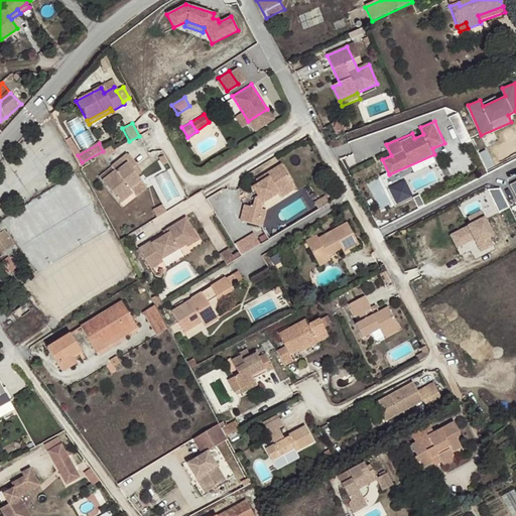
[(128,156),(100,178),(122,205),(134,195),(137,198),(148,188),(138,177),(143,174),(128,156)]
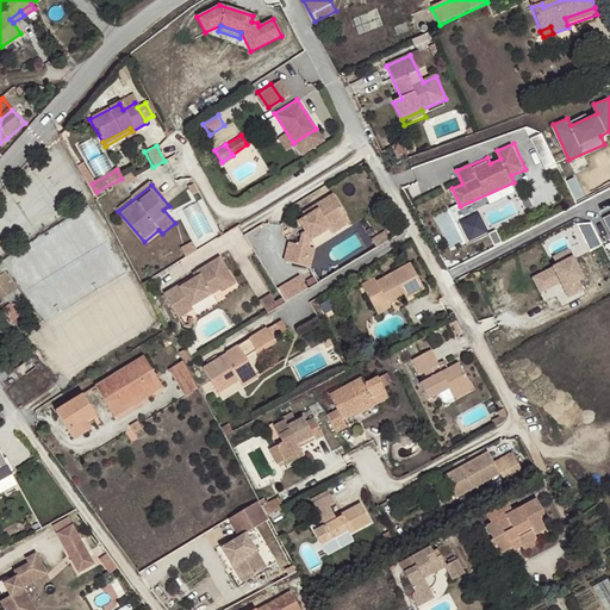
[(465,213),(516,191),(514,185),(462,206),(465,213)]
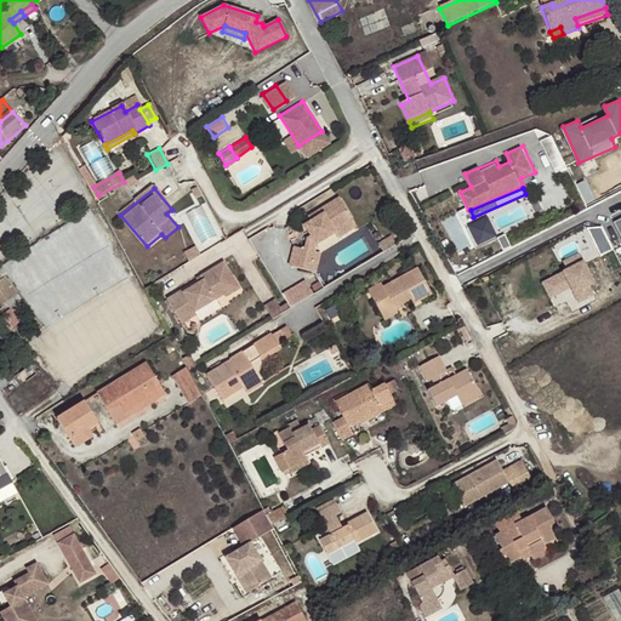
[(284,269),(309,274),(312,265),(306,263),(307,254),(308,248),(328,235),(337,229),(331,218),(340,212),(331,200),(307,216),(309,221),(303,224),(297,228),(303,239),(301,240),(298,252),(288,250),(284,269)]
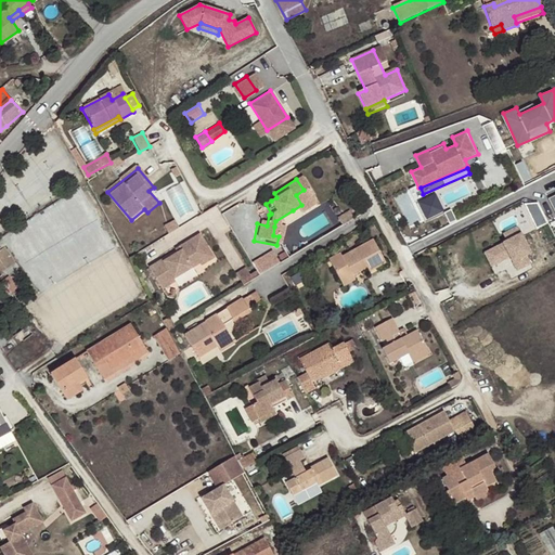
[(293,210),(296,215),(312,204),(304,190),(296,195),(301,205),(293,210)]
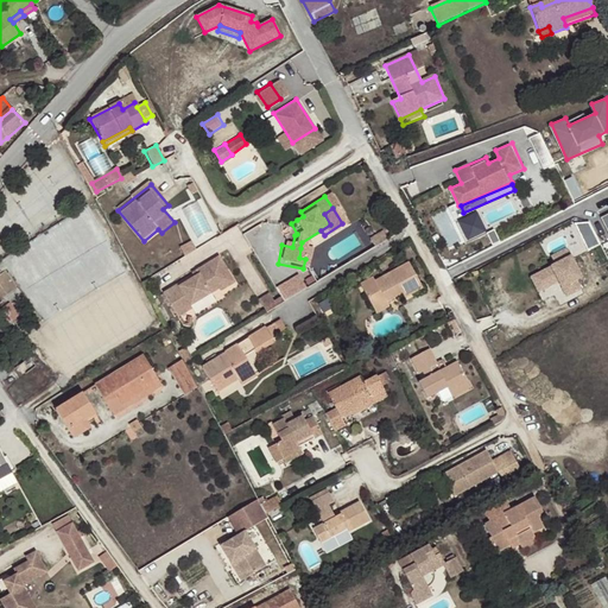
[(460,219),(470,240),(489,230),(479,210),(460,219)]
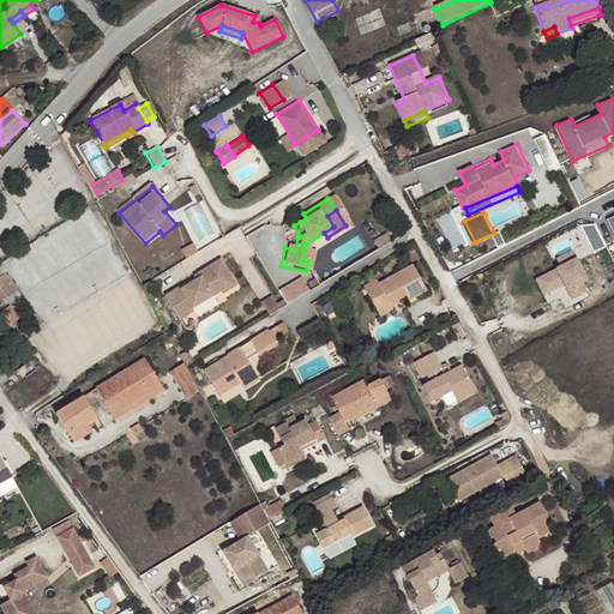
[(595,250),(606,246),(595,221),(584,226),(595,250)]
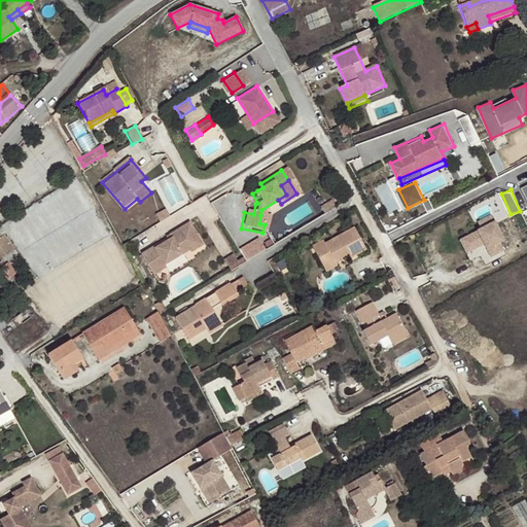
[(316,209),(320,215),(330,209),(327,203),(316,209)]
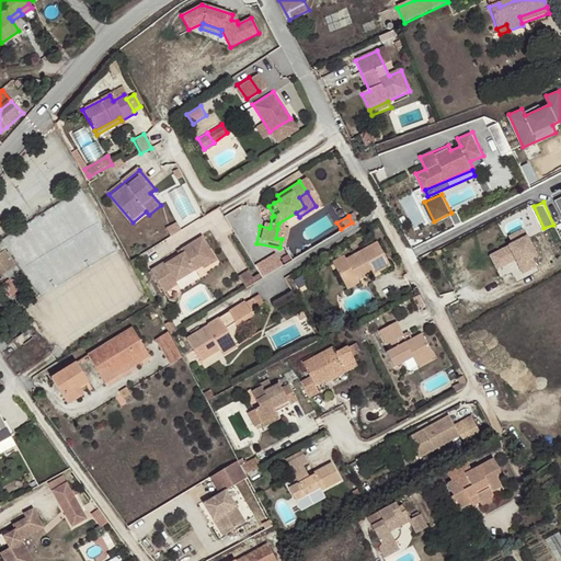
[(490,254),(502,276),(514,270),(519,279),(540,268),(534,256),(539,253),(527,233),(490,254)]
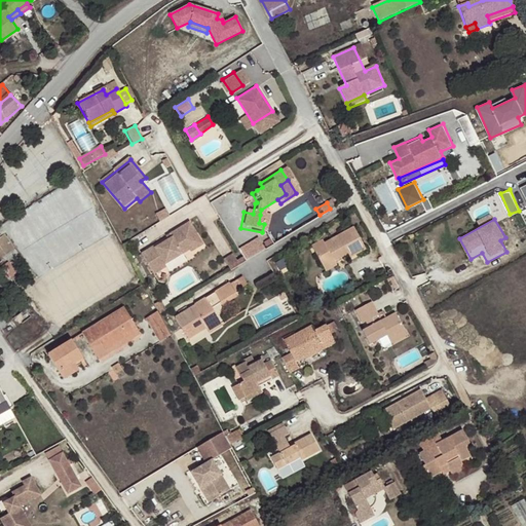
[(308,242),(320,260),(330,254),(331,257),(345,248),(348,253),(364,242),(350,222),(322,238),(320,235),(308,242)]
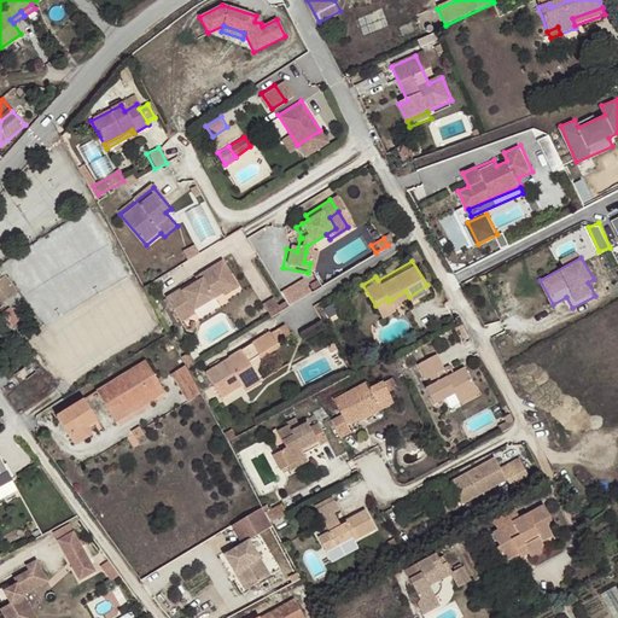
[(159,301),(174,325),(188,316),(187,314),(216,295),(217,298),(232,289),(215,263),(193,278),(196,281),(175,295),(174,292),(159,301)]
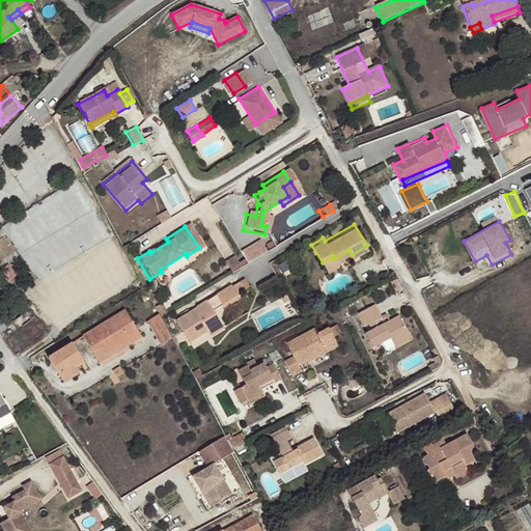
[(5,235),(0,238),(0,261),(16,251),(5,235)]
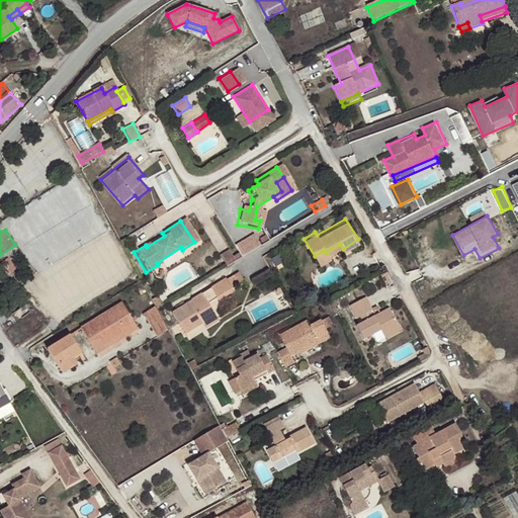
[(325,250),(315,256),(319,263),(343,249),(340,244),(326,253),(325,250)]
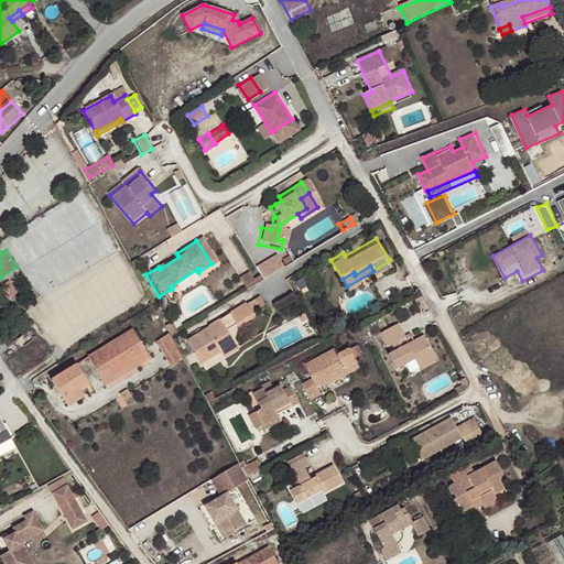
[(242,273),(234,279),(242,293),(251,286),(242,273)]
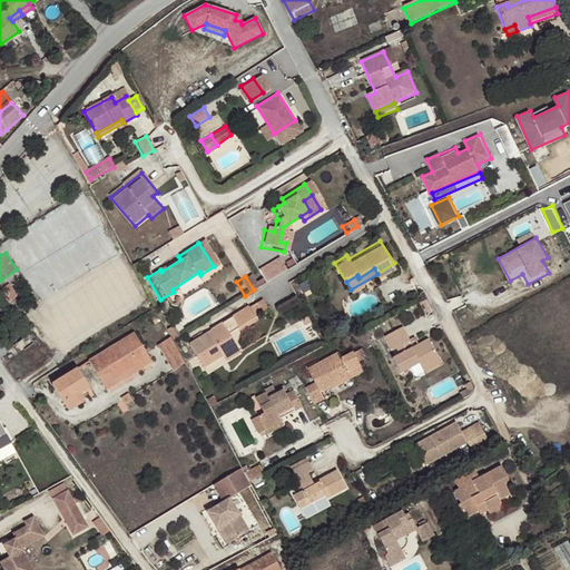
[(16,296),(7,284),(1,287),(10,301),(16,296)]
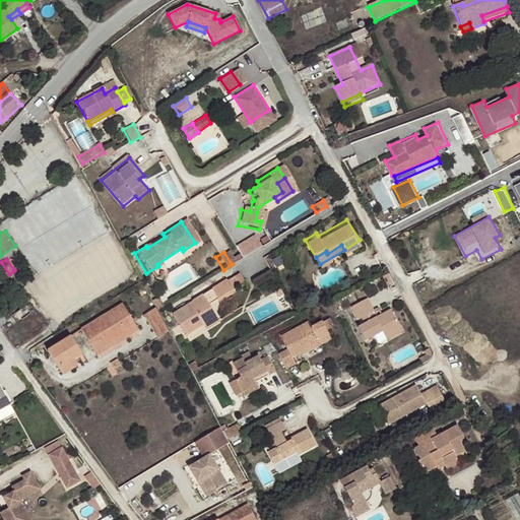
[(0,273),(4,278),(9,274),(1,262),(0,263),(0,273)]
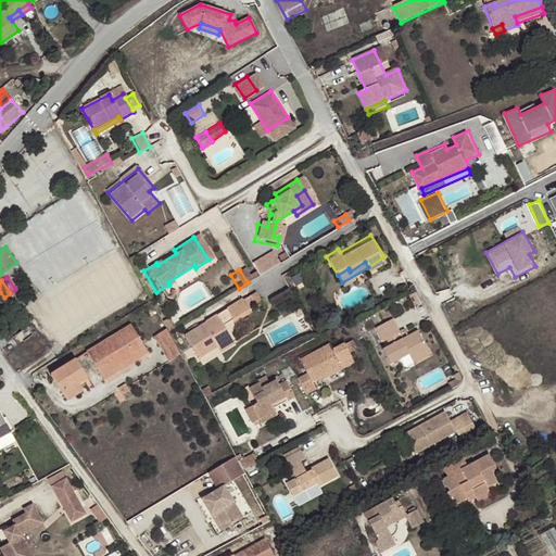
[(256,291),(243,299),(248,307),(262,299),(256,291)]
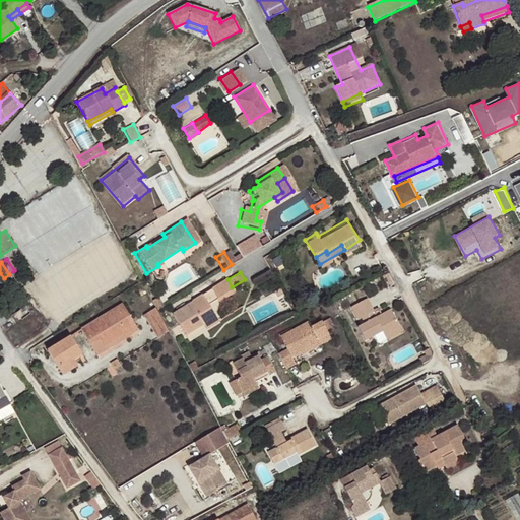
[(186,335),(204,323),(203,322),(216,314),(209,305),(234,289),(232,287),(228,279),(226,278),(192,300),(193,303),(173,314),(186,335)]
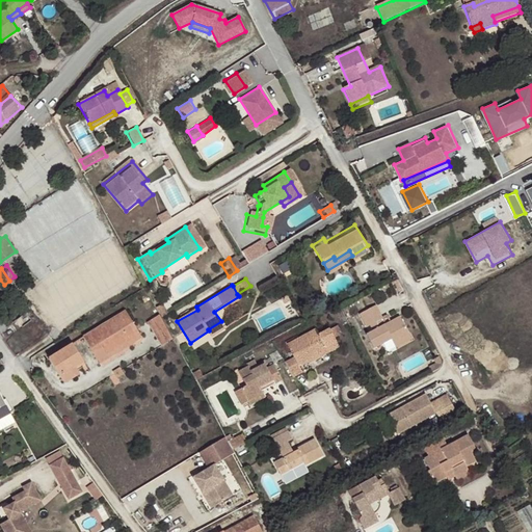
[(160,315),(161,318),(168,314),(162,303),(156,308),(160,315)]
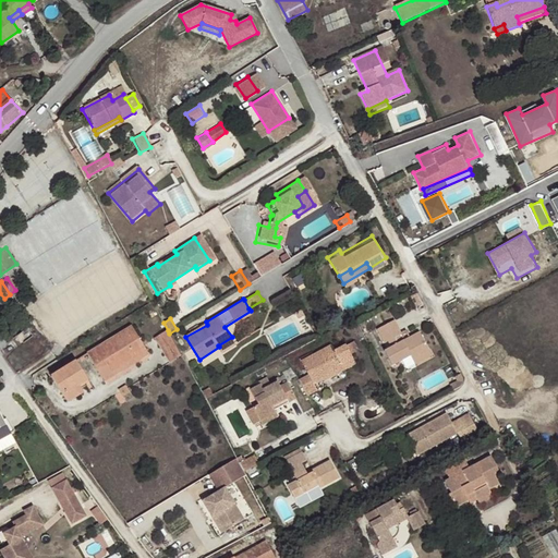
[(409,355),(411,359),(428,349),(417,330),(398,342),(395,336),(398,334),(390,320),(375,329),(383,343),(387,341),(389,347),(383,351),(390,365),(409,355)]
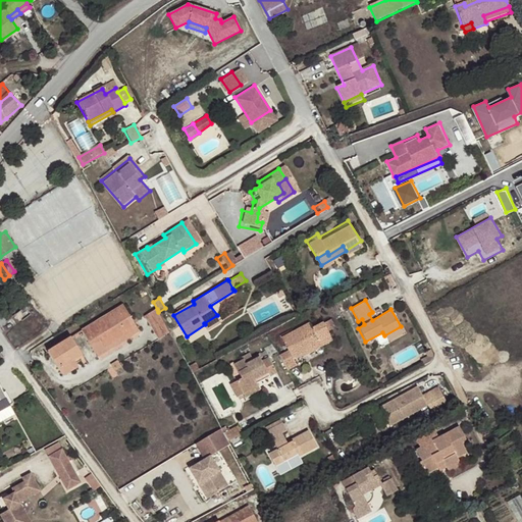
[(81,331),(85,337),(126,309),(122,304),(81,331)]
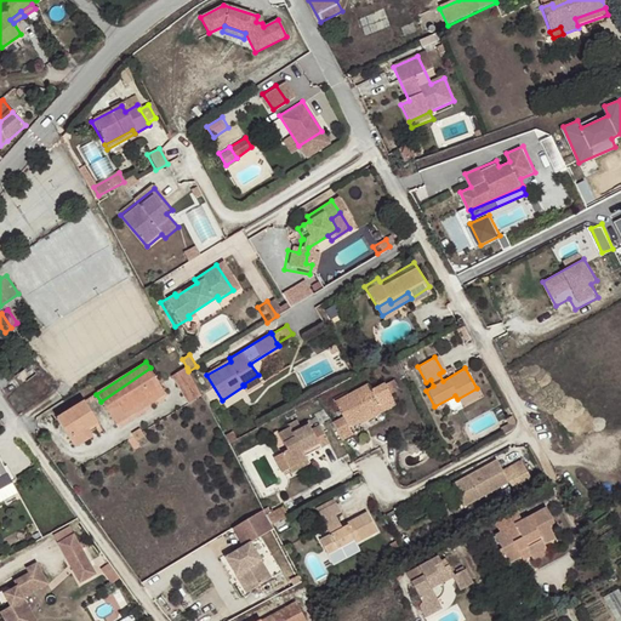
[(151,368),(101,402),(108,412),(117,406),(123,415),(152,397),(153,400),(166,393),(151,368)]
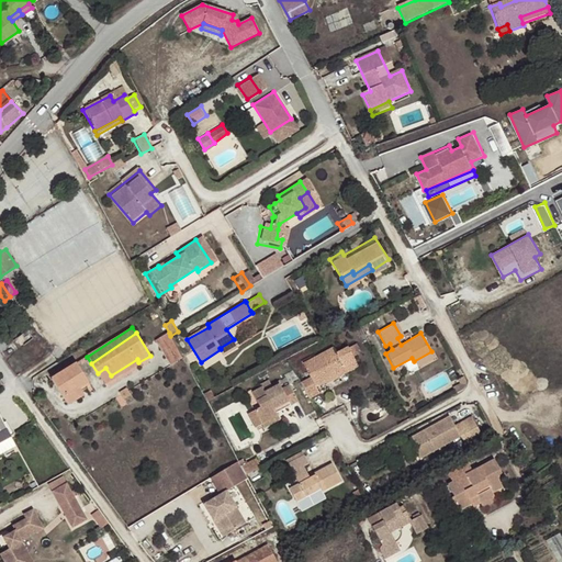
[(170,336),(169,333),(156,339),(170,364),(182,358),(170,336)]
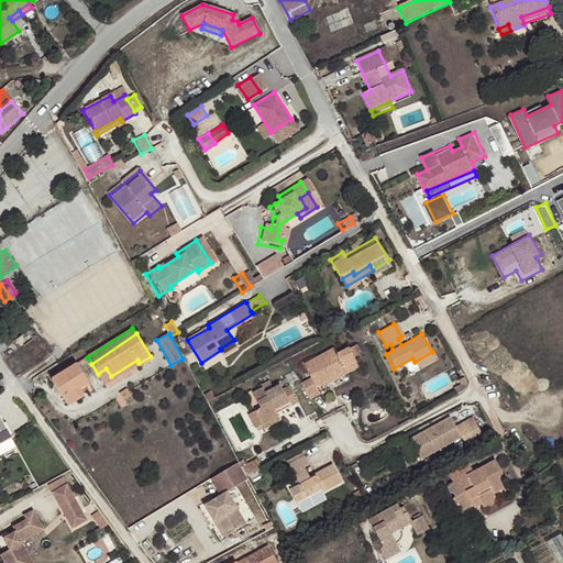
[(220,349),(221,350),(224,356),(239,348),(234,340),(220,349)]
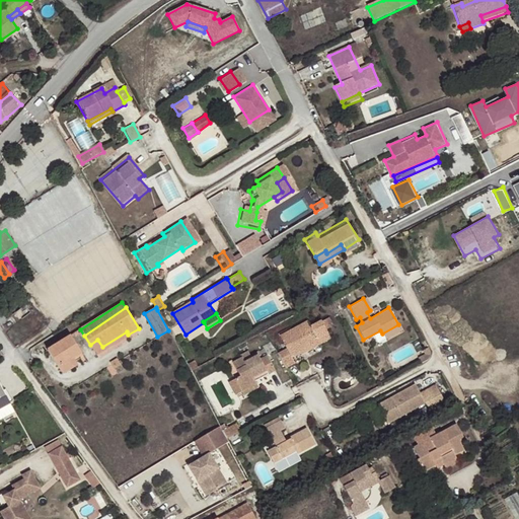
[(284,348),(276,352),(285,367),(293,362),(290,356),(298,351),(317,340),(305,320),(278,337),(284,348)]
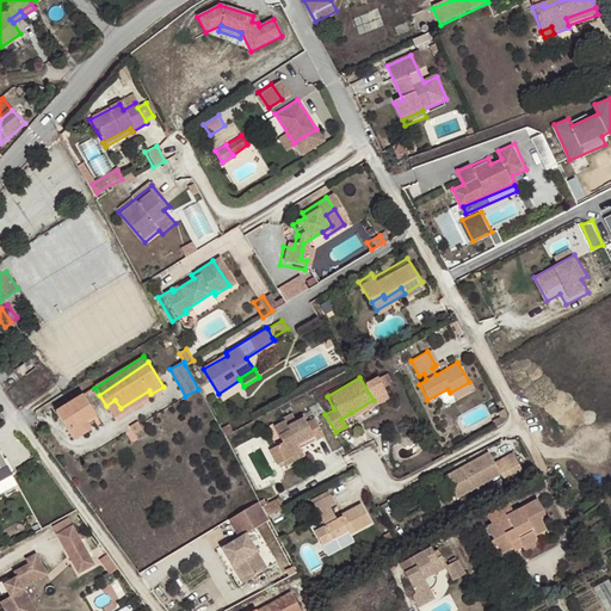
[(469,382),(450,393),(452,399),(473,388),(469,382)]
